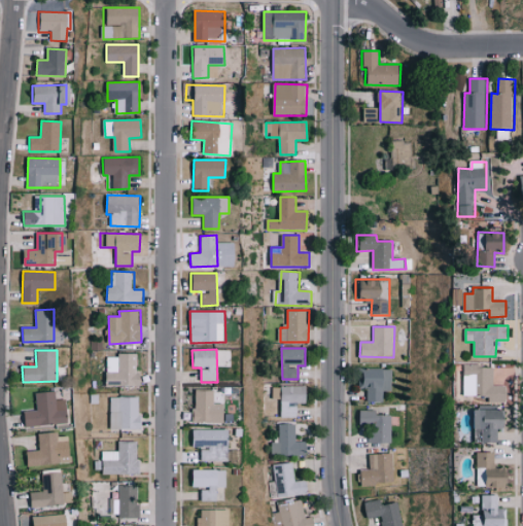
[(138,386),(138,354),(107,355),(107,387),(138,386)]
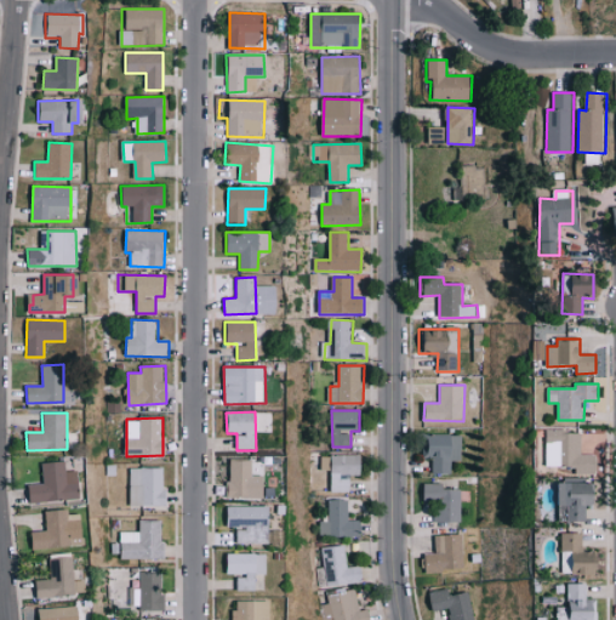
[(582,433),(560,433),(560,467),(576,467),(576,475),(597,475),(597,455),(581,455),(582,433)]
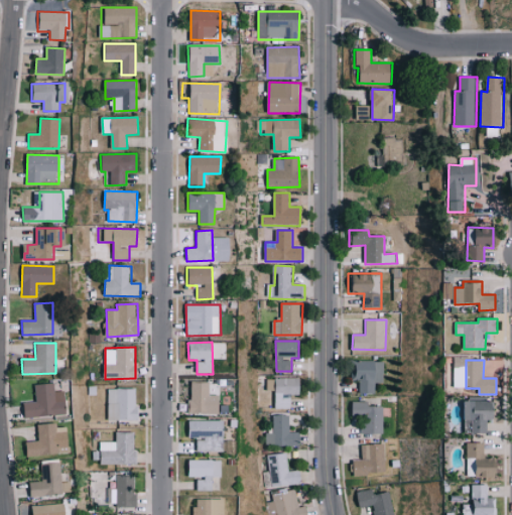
[(376,383),(384,383),(385,362),(352,361),(351,380),(360,380),(360,393),(376,393),(376,383)]
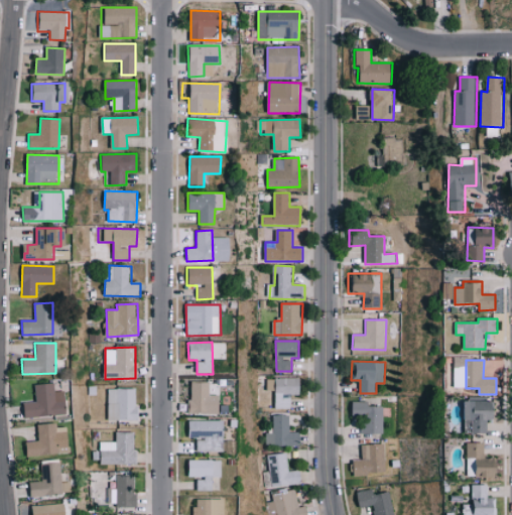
[(275,409),(290,409),(290,395),(298,395),(298,378),(274,378),(275,409)]
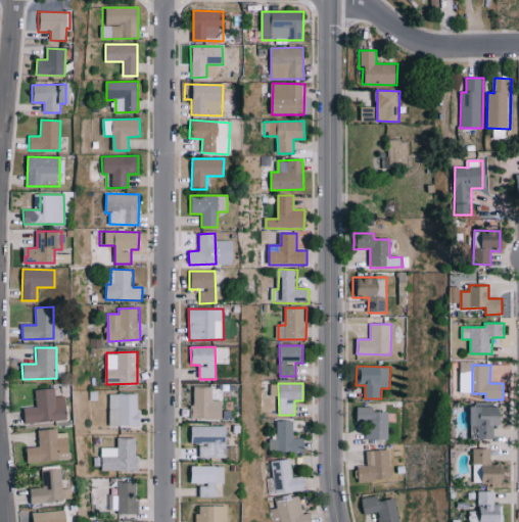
[(223,420),(224,400),(214,400),(214,388),(193,387),(193,419),(223,420)]
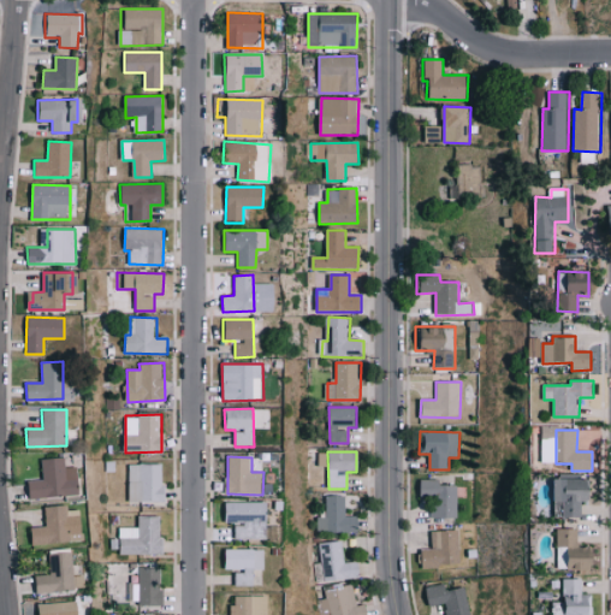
[(41,459),(42,480),(27,482),(28,498),(79,496),(78,480),(65,480),(64,457),(41,459)]
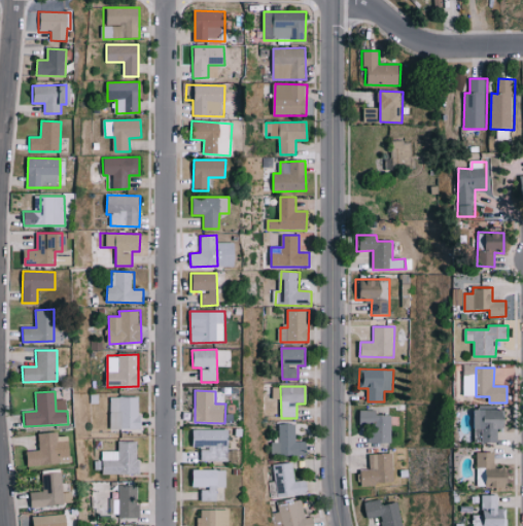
[(111,429),(140,430),(141,397),(112,397),(111,429)]
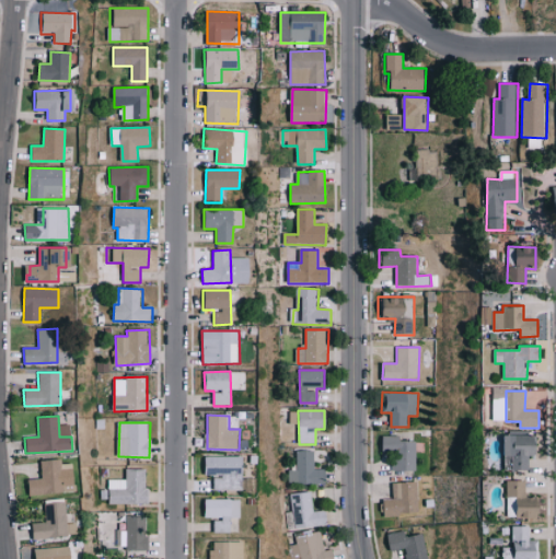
[(529,470),(530,455),(535,456),(536,435),(500,434),(499,455),(512,456),(511,470),(529,470)]
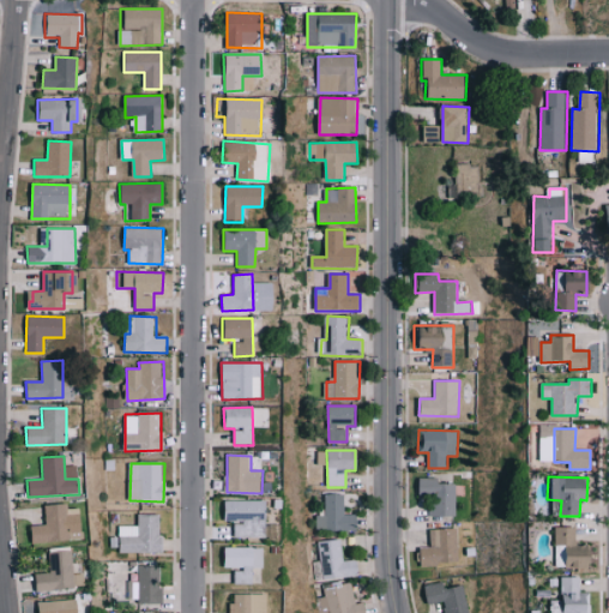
[(456,517),(457,484),(439,482),(439,479),(418,478),(417,497),(430,497),(429,516),(456,517)]
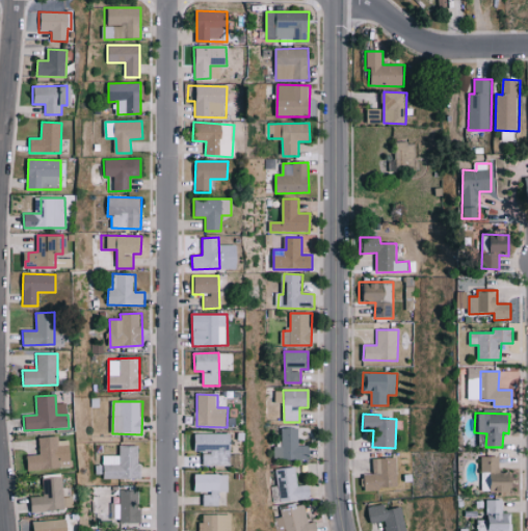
[(299,428),(285,429),(286,460),(310,459),(309,446),(299,446),(299,428)]
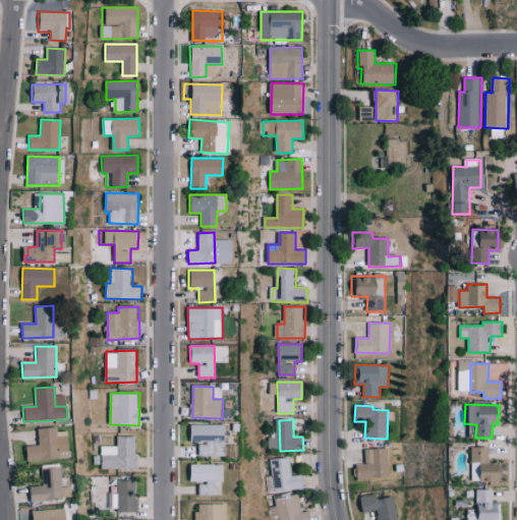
[(226,425),(190,424),(189,442),(199,442),(198,456),(225,456),(226,425)]
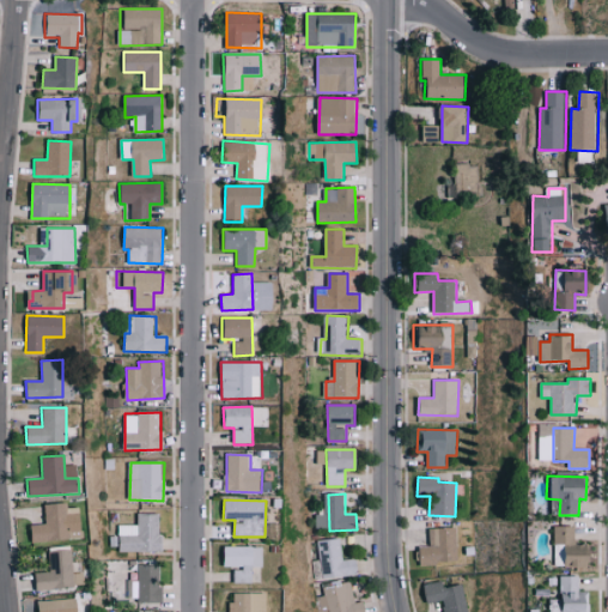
[(44,504),(46,523),(30,525),(32,544),(71,540),(70,532),(81,532),(79,508),(68,509),(68,503),(44,504)]
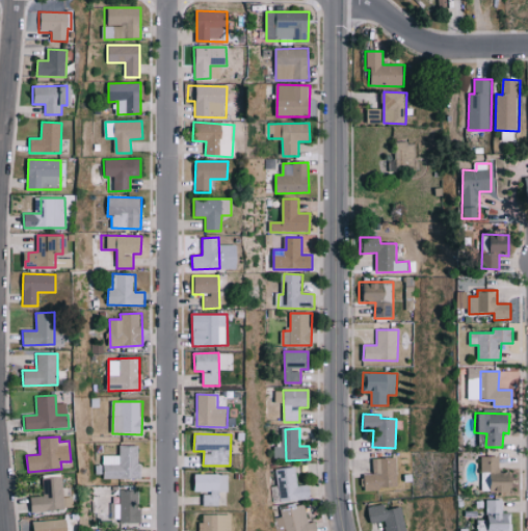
[(140,478),(140,447),(121,447),(121,455),(105,456),(105,466),(97,466),(97,478),(140,478)]
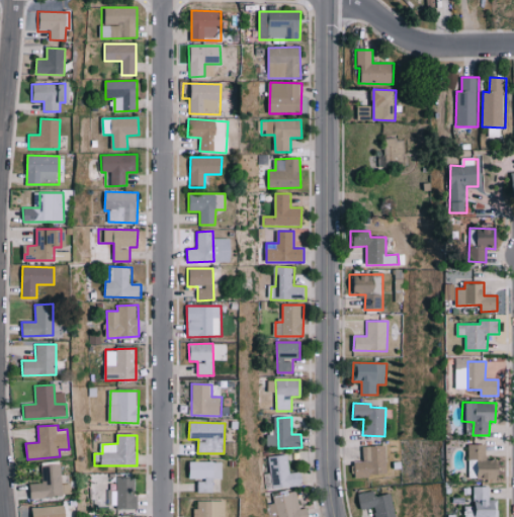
[(486,445),(468,444),(467,460),(473,460),(473,479),(495,479),(495,460),(486,460),(486,445)]
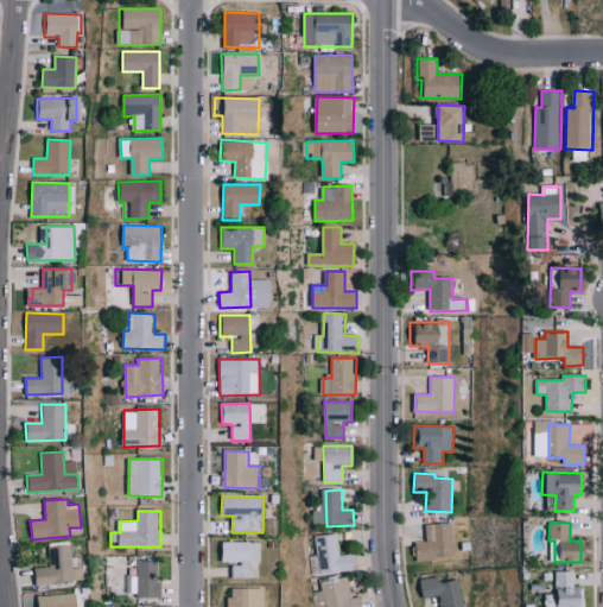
[(454,558),(452,523),(425,524),(426,542),(416,542),(416,558),(454,558)]
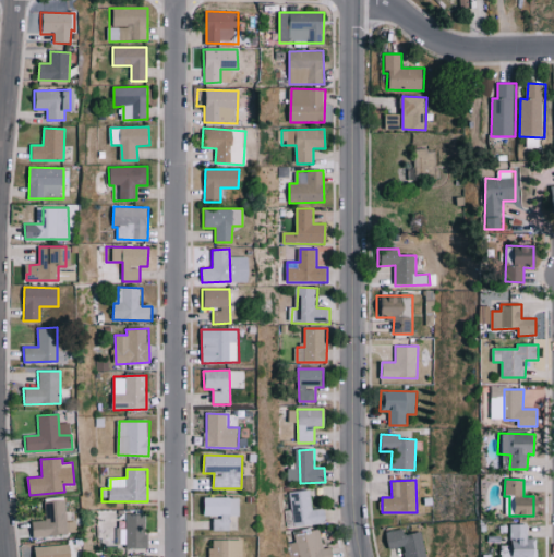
[(326,524),(326,509),(314,509),(313,491),(294,491),(296,525),(326,524)]
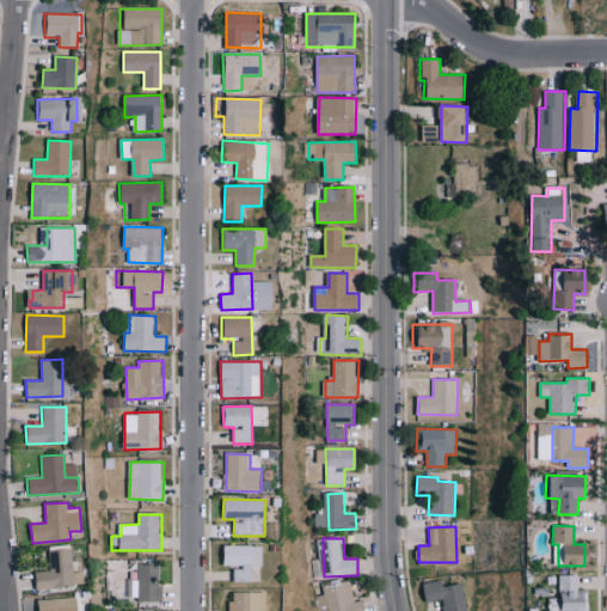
[(262,545),(221,547),(221,567),(233,567),(233,582),(251,581),(251,566),(262,566),(262,545)]
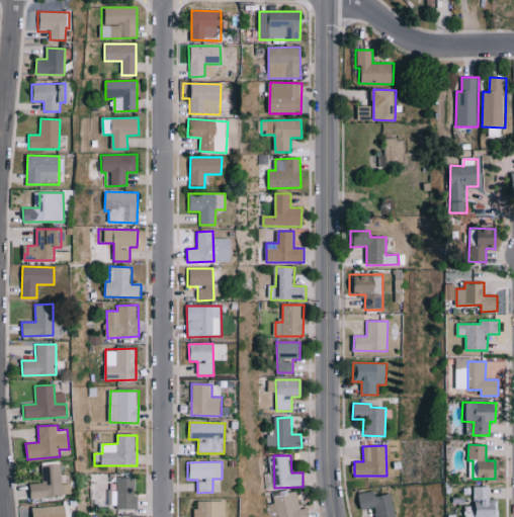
[(62,485),(61,464),(43,465),(43,484),(29,485),(30,498),(71,497),(71,485),(62,485)]
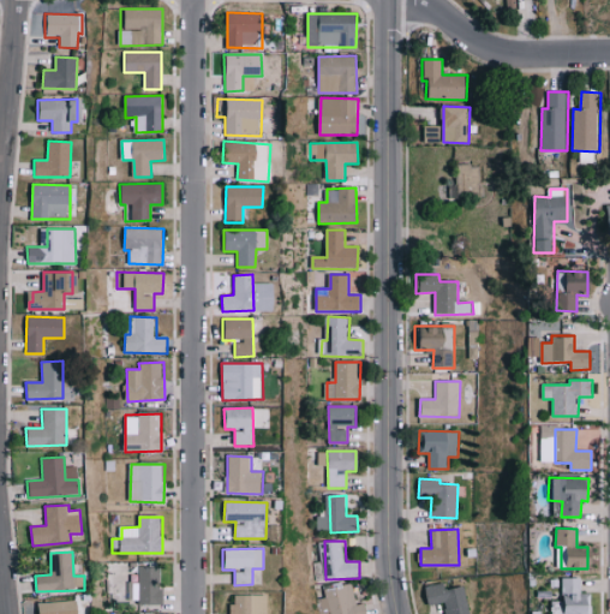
[(162,604),(161,567),(139,568),(139,583),(137,583),(137,606),(162,604)]
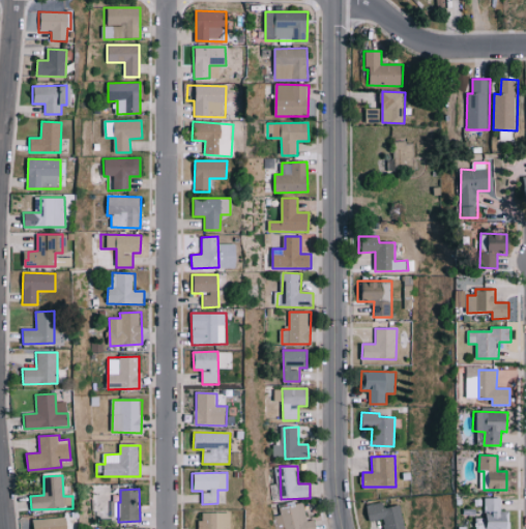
[(500,498),(481,498),(481,528),(509,528),(509,511),(500,511),(500,498)]
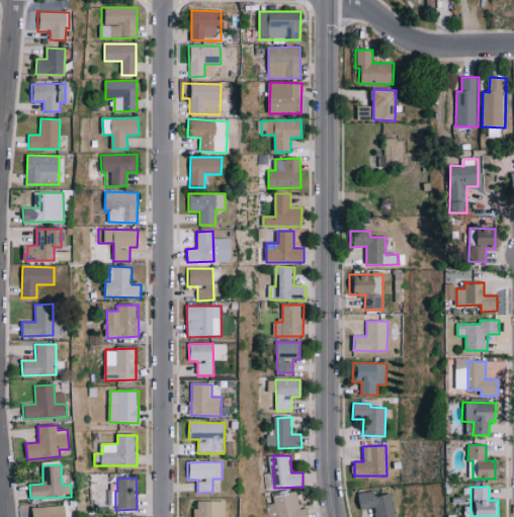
[(310,516),(308,508),(302,509),(297,491),(275,497),(280,516),(310,516)]
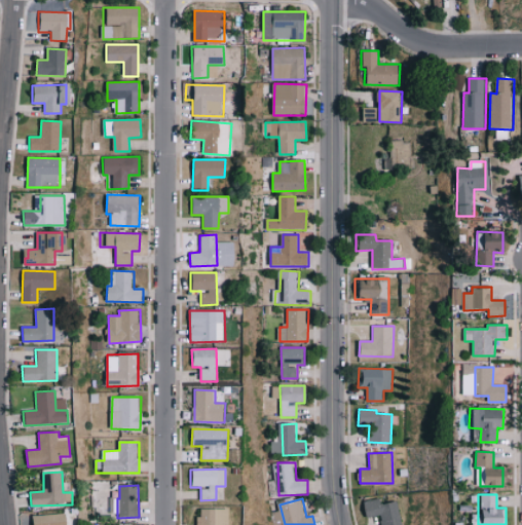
[(401,524),(398,500),(380,503),(379,498),(362,501),(364,518),(380,516),(381,524),(401,524)]
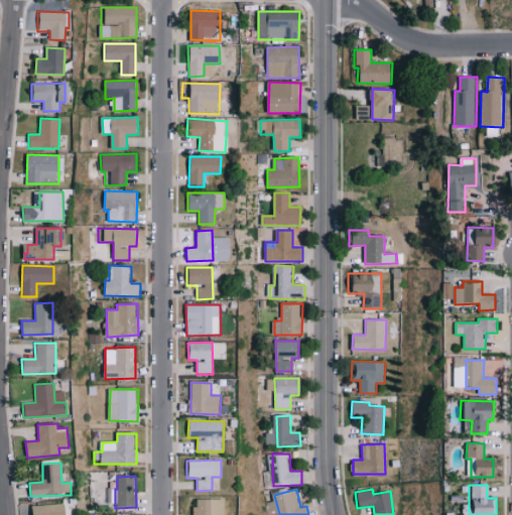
[(223,514),(224,500),(195,499),(194,514),(223,514)]
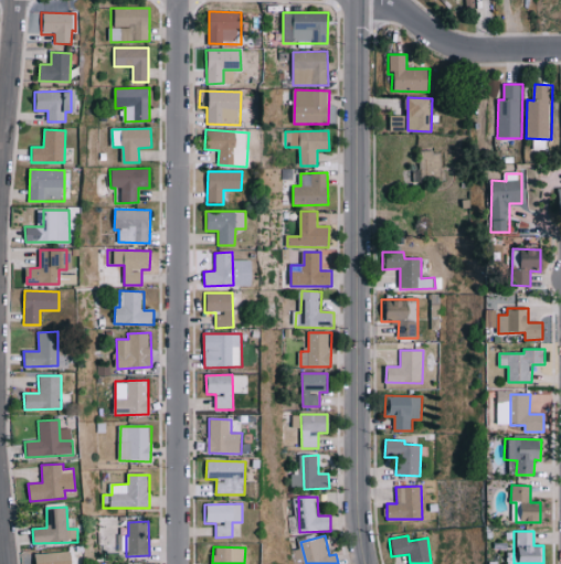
[(36,554),(36,563),(71,563),(71,553),(36,554)]
